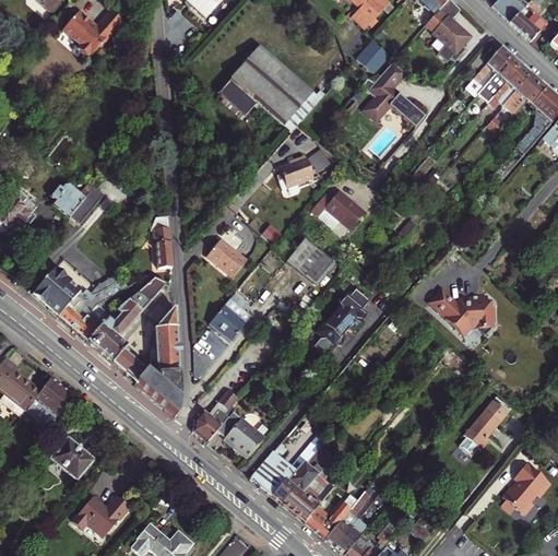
[(34,0),(49,12),(59,0),(34,0)]
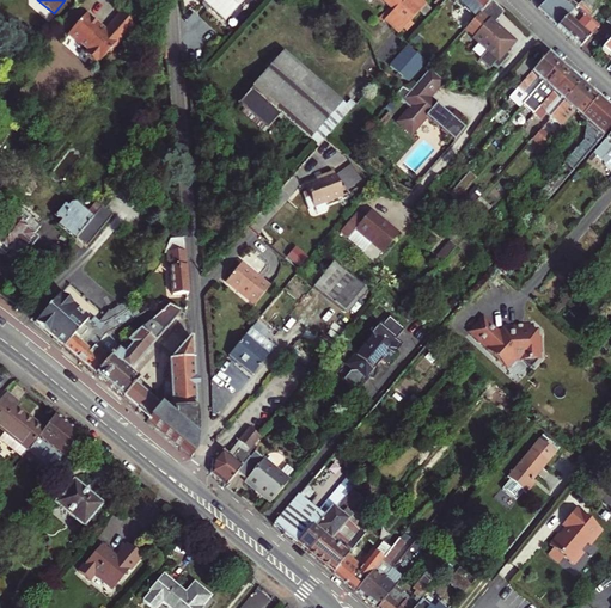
[(205,0),(226,19),(243,0),(205,0)]
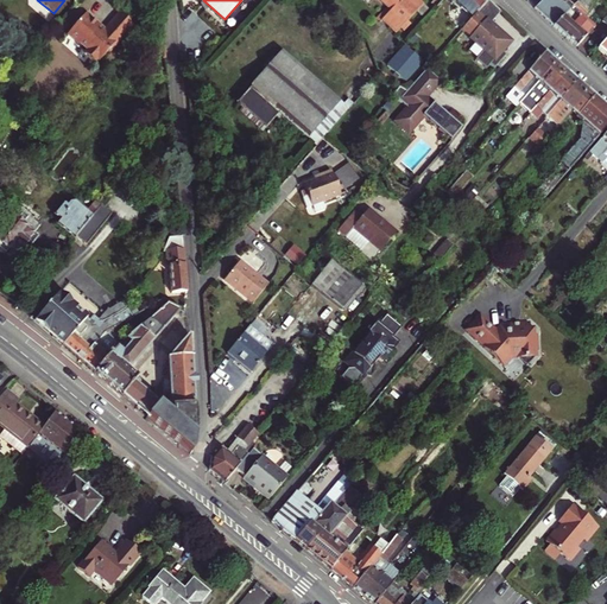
[(457,0),(473,14),(478,10),(467,0),(457,0)]
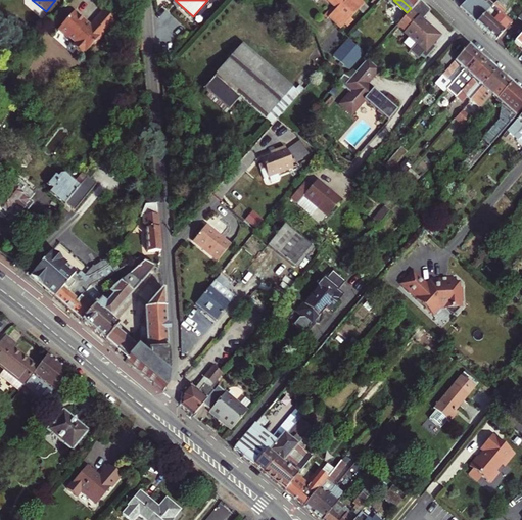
[(435,44),(432,41),(437,34),(433,31),(435,29),(422,16),(431,6),(424,0),(417,0),(411,8),(407,12),(398,21),(419,39),(410,48),(418,55),(422,52),(425,55),(435,44)]
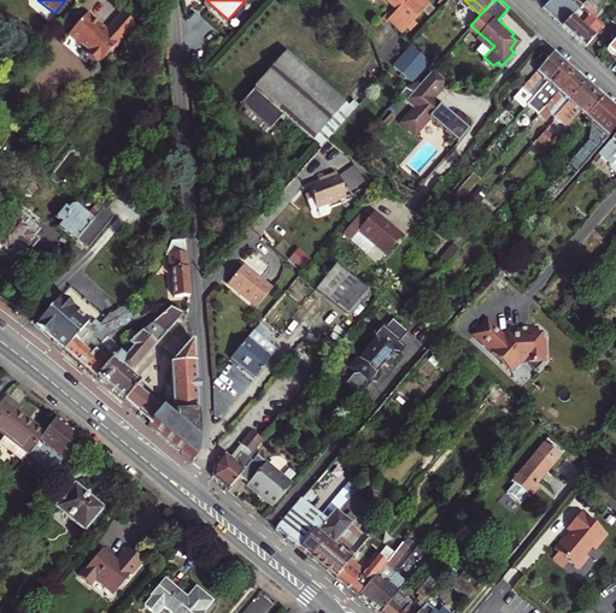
[(474,0),(485,10),(492,0),(474,0)]
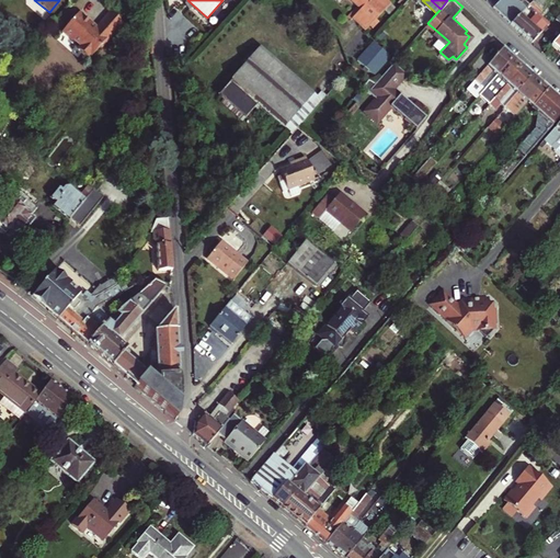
[(499,0),(494,4),(499,9),(513,23),(528,6),(532,2),(529,0),(522,0),(499,0)]
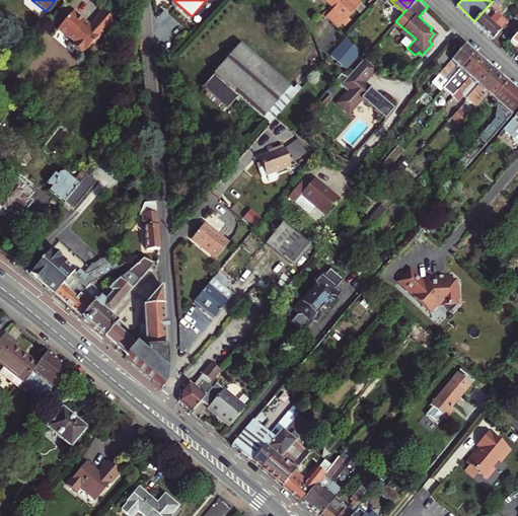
[(366,5),(362,1),(356,7),(361,11),(366,5)]
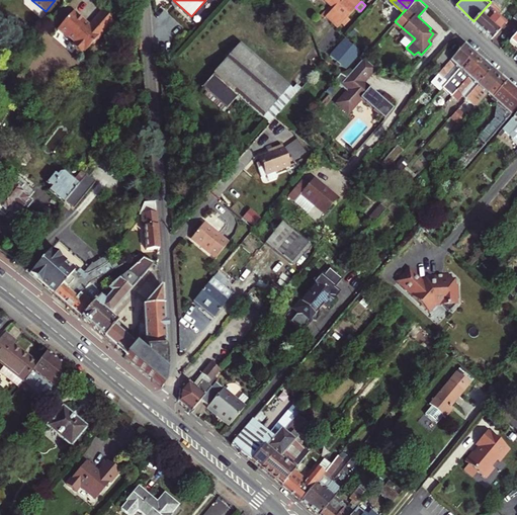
[(492,37),(505,21),(488,5),(474,21),(492,37)]
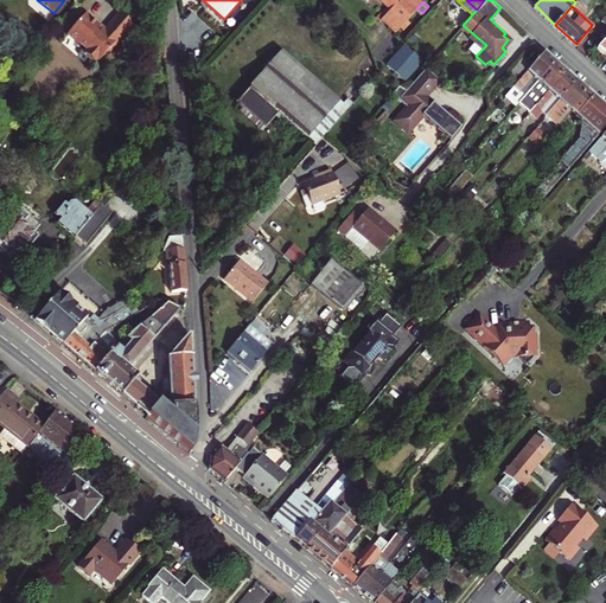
[(406,10),(391,26),(404,38),(419,21),(406,10)]
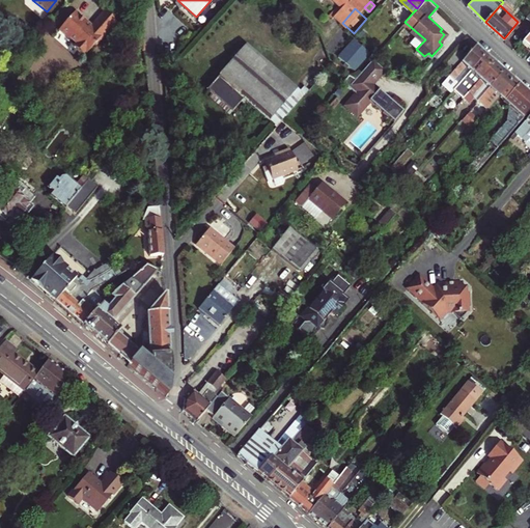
[(91,27),(74,11),(58,29),(67,38),(70,37),(76,44),(74,46),(83,55),(93,44),(95,46),(117,22),(105,11),(91,27)]
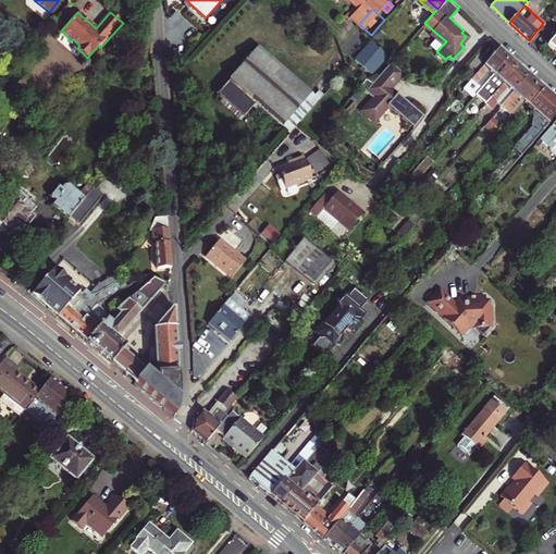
[(372,39),(356,58),(372,72),(388,53),(372,39)]
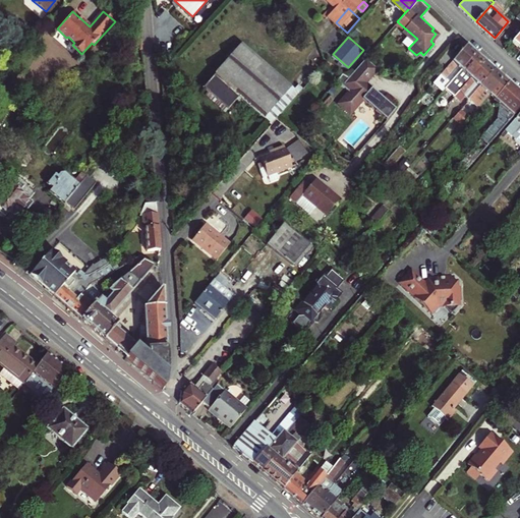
[(237,96),(262,116),(263,118),(291,85),(242,41),(199,89),(225,110),(237,96)]
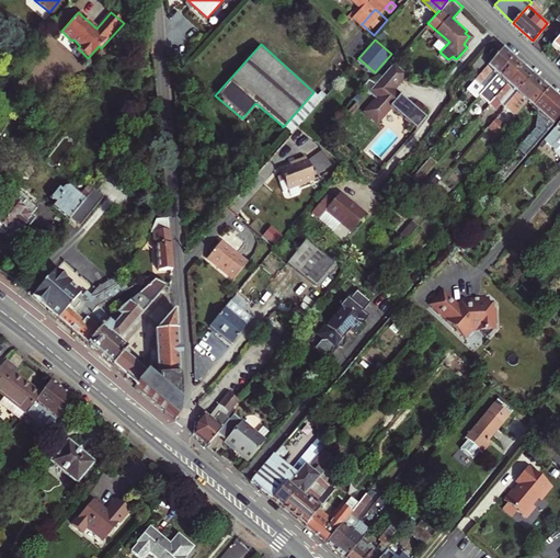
[(482,91),(514,54),(504,45),(493,57),(482,69),(470,84),(480,93),(482,91)]
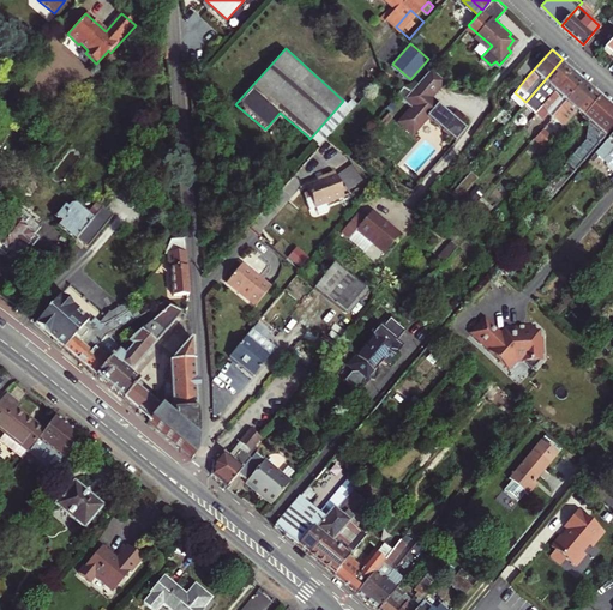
[(528,76),(540,62),(534,58),(522,71),(528,76)]
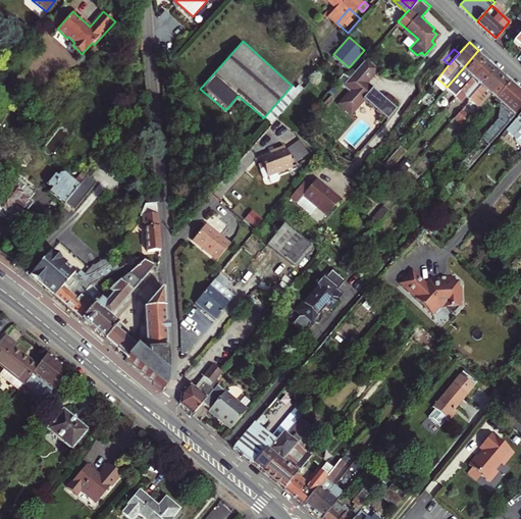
[(478,50),(449,85),(457,93),(487,58),(478,50)]
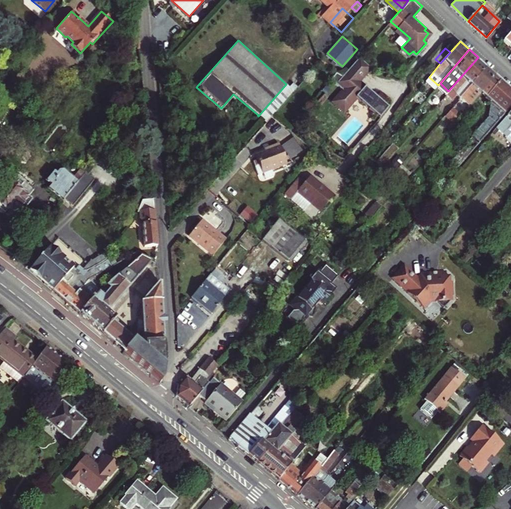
[(359,79),(373,64),(370,63),(360,55),(337,81),(344,88),(334,99),(345,109),(357,95),(380,115),(389,105),(359,79)]
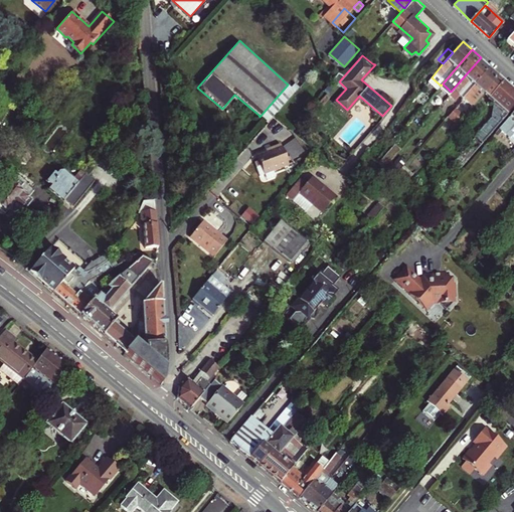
[(481,57),(451,92),(457,97),(460,93),(464,96),(489,65),(481,57)]
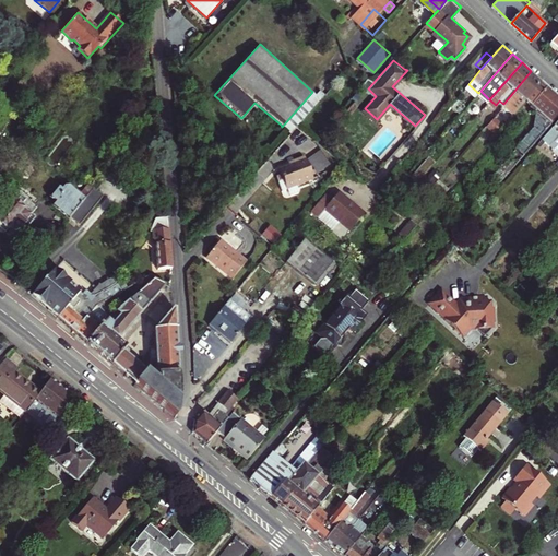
[(541,79),(531,71),(503,104),(512,111),(523,98),(541,79)]
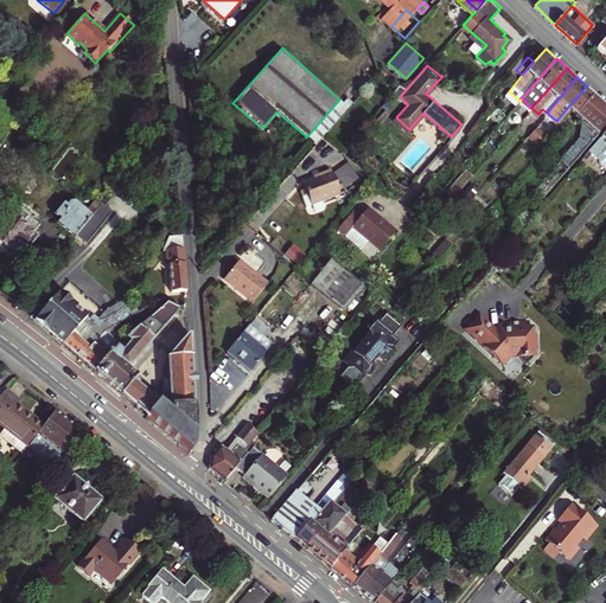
[(605,103),(587,85),(568,107),(582,119),(579,136),(561,156),(571,166),(605,123),(605,103)]
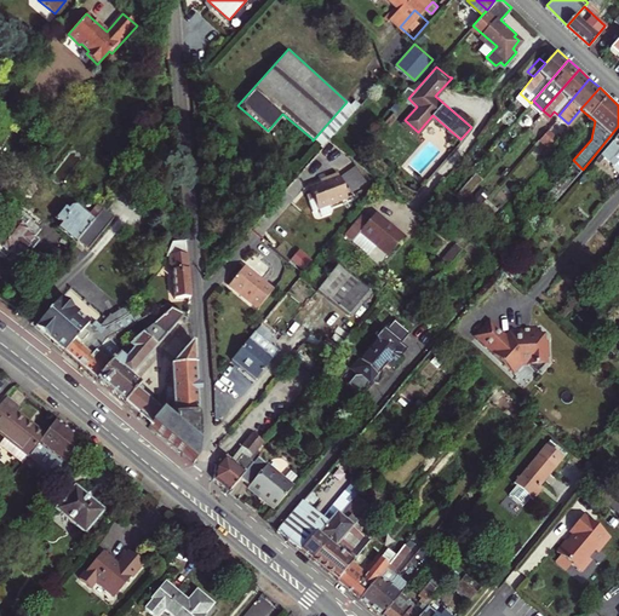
[(544,151),(559,136),(548,127),(534,143),(544,151)]
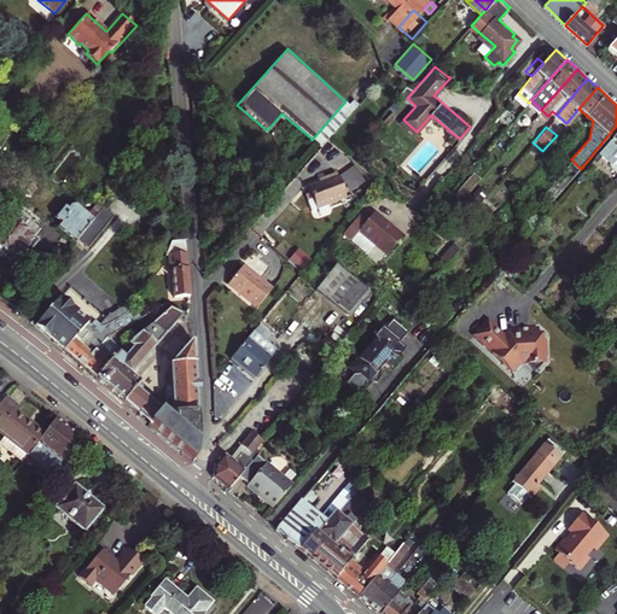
[(612,164),(613,162),(616,158),(616,130),(599,153),(612,164)]
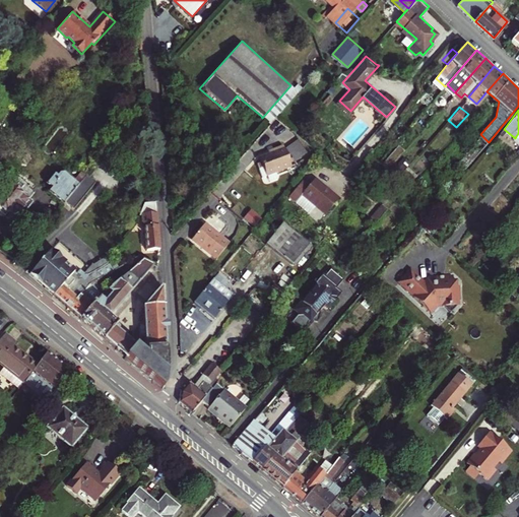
[(456,165),(463,172),(479,152),(487,144),(479,137),(456,165)]
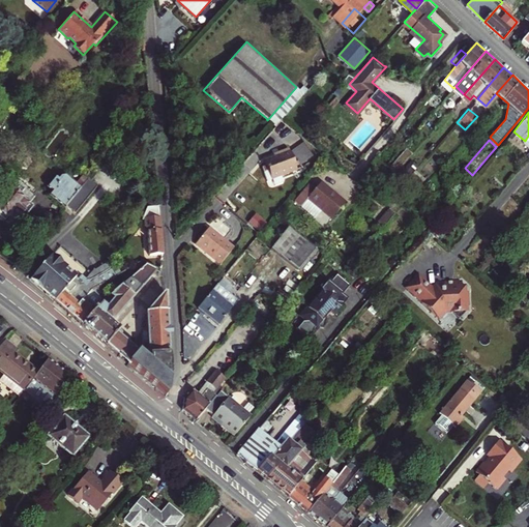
[(280,155),(264,160),(270,181),(296,172),(289,150),(280,153),(280,155)]
